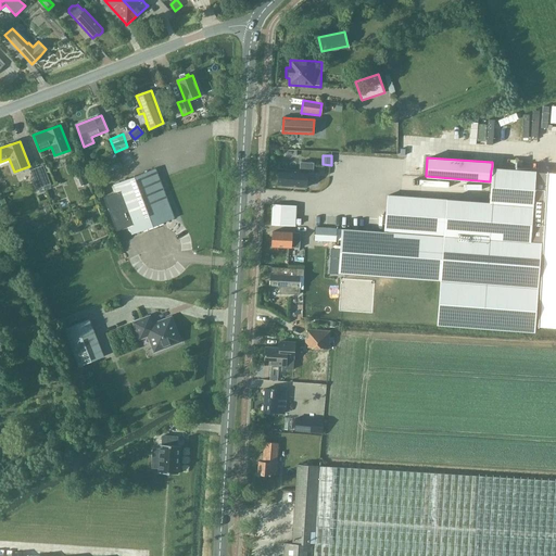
[(306,187),(307,173),(313,173),(313,163),(300,162),(300,171),(280,169),(279,186),(306,187)]
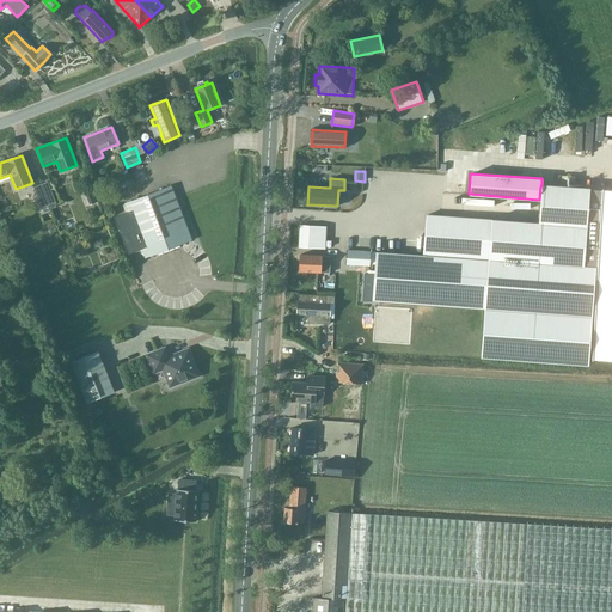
[(48,182),(41,184),(48,204),(55,201),(48,182)]
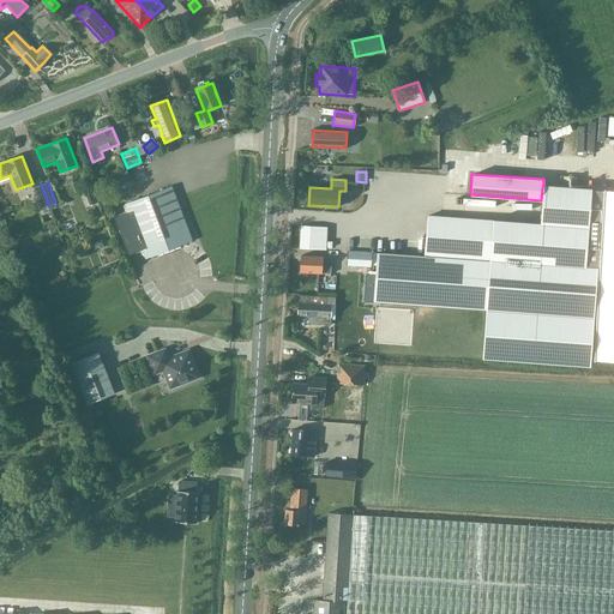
[(48,205),(41,185),(35,188),(41,208),(48,205)]
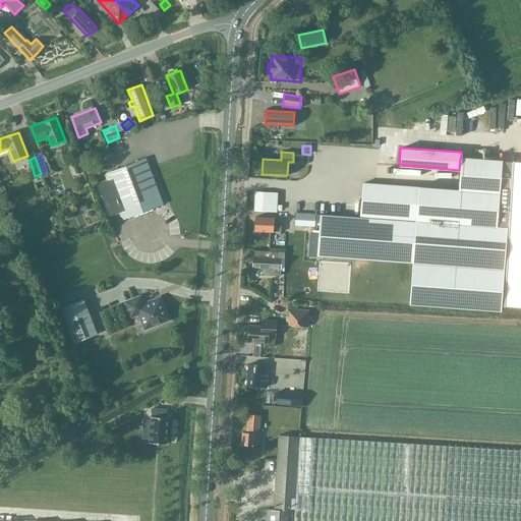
[(110,216),(122,212),(125,220),(164,204),(147,158),(107,172),(110,180),(98,184),(110,216)]
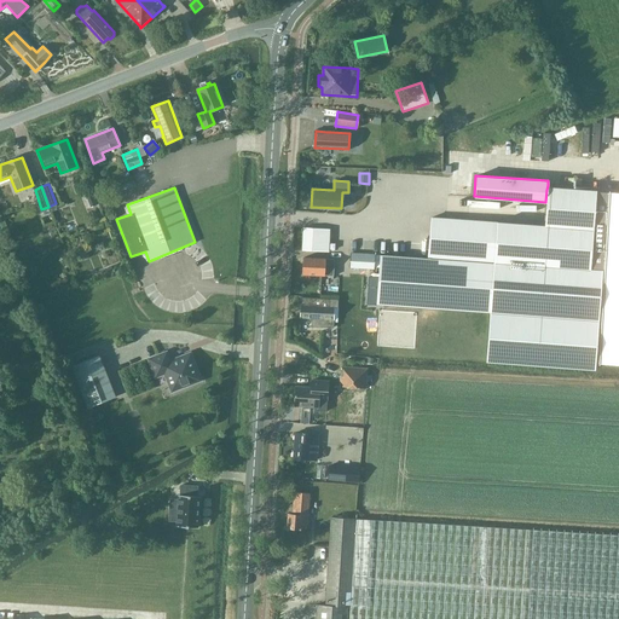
[(380,252),(376,302),(491,311),(487,360),(595,369),(596,364),(603,270),(591,270),(597,194),(547,190),(545,202),(544,224),(432,214),(428,255),(380,252)]
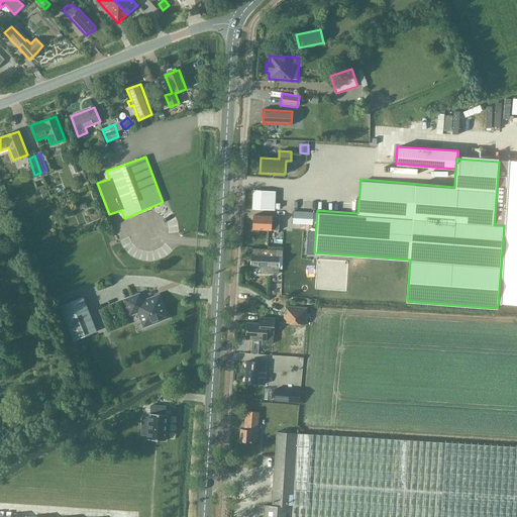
[(499,162),(494,225),(504,225),(498,304),(516,304),(516,163),(499,162)]
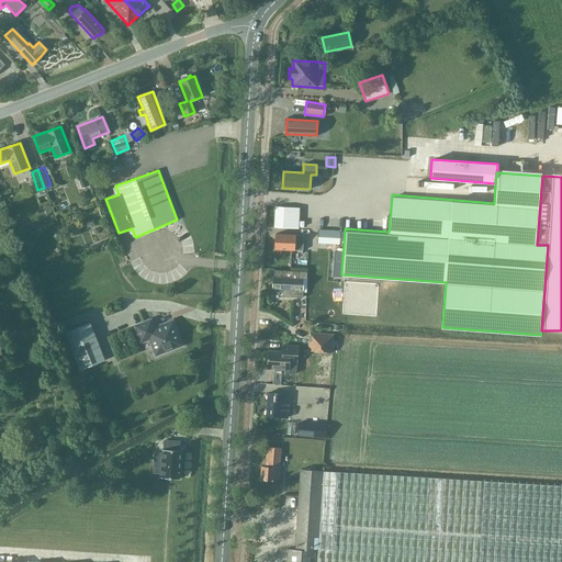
[(88,184),(86,177),(79,179),(82,187),(88,184)]
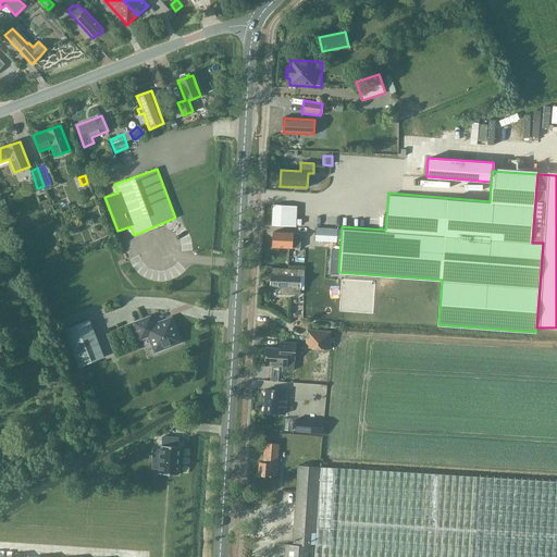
[(273,205),(272,225),(295,226),(296,224),(296,206),(273,205)]
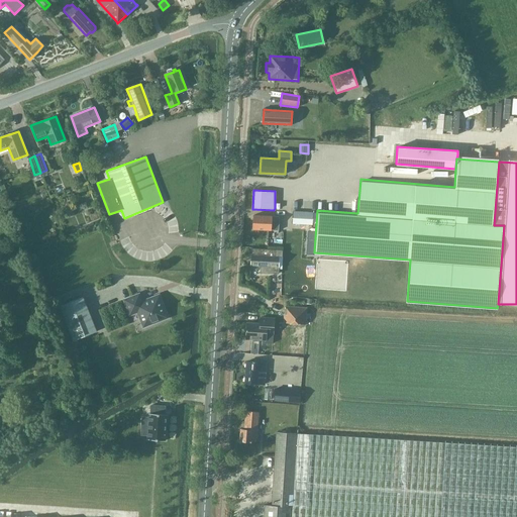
[(293,211),(292,223),(312,224),(312,223),(312,212),(293,211)]
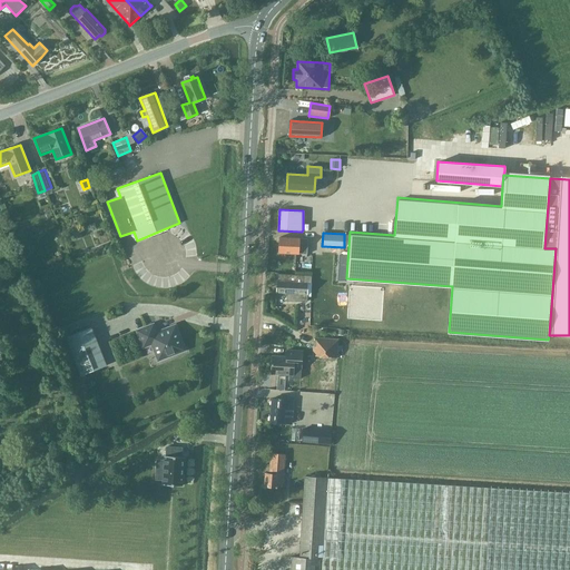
[(298,237),(279,237),(278,253),(298,254),(307,254),(308,238),(298,238),(298,237)]
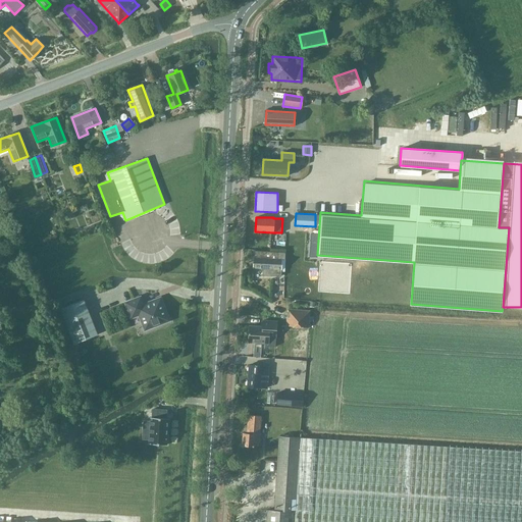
[(254,257),(253,268),(263,268),(263,275),(280,275),(280,272),(283,272),(284,253),(254,251),(254,257)]
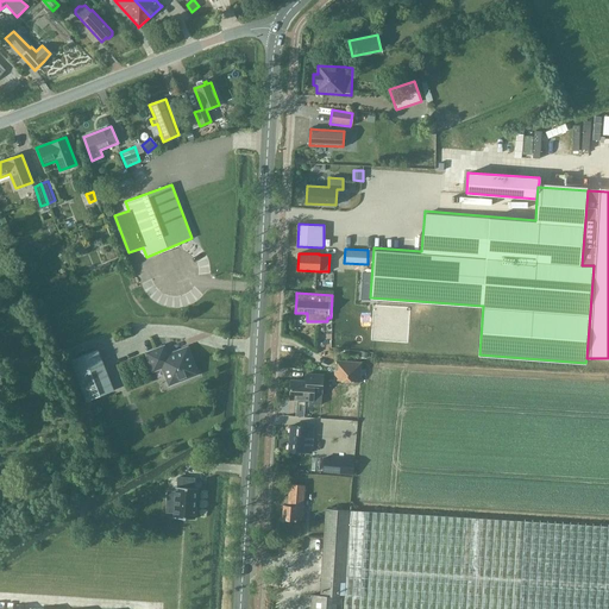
[(151,374),(161,370),(167,387),(199,376),(187,346),(167,355),(164,346),(144,353),(151,374)]
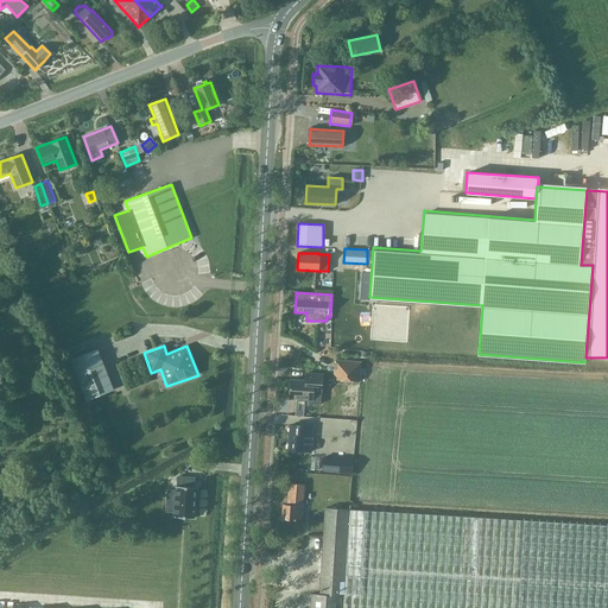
[(96,350),(68,361),(84,403),(113,392),(96,350)]
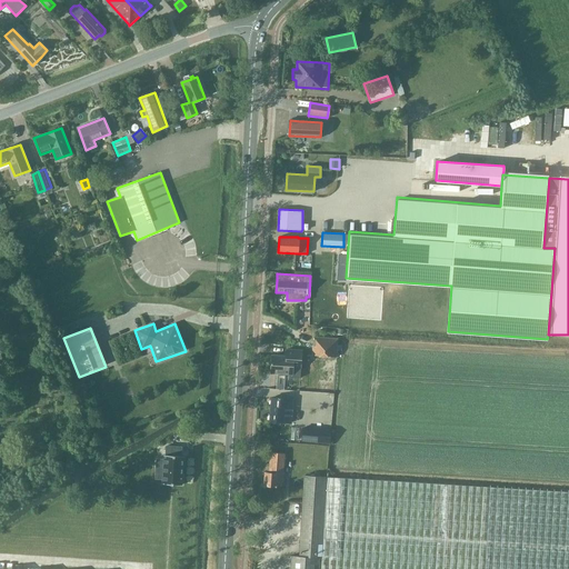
[(313,337),(312,348),(312,355),(336,357),(337,339),(313,337)]
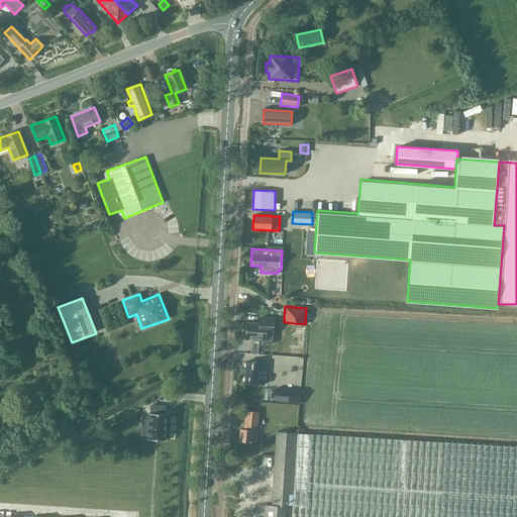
[(247,322),(245,338),(265,340),(265,342),(273,343),(274,331),(275,318),(261,317),(260,323),(247,322)]
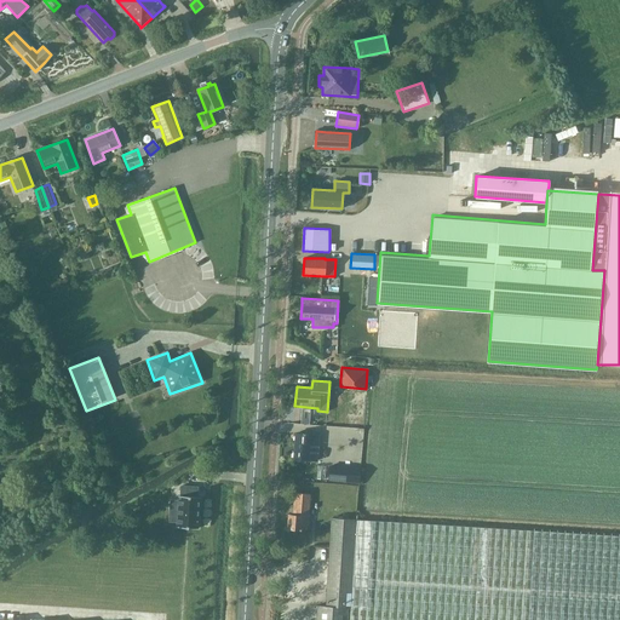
[(310,435),(296,434),(294,459),(309,460),(310,435)]
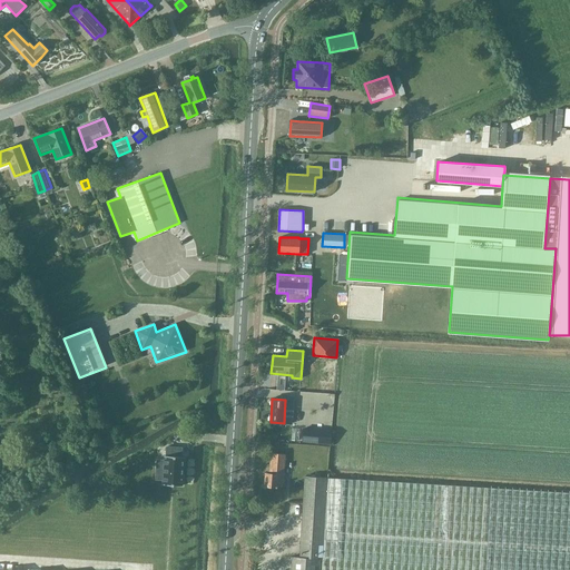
[(330,443),(331,430),(303,428),(302,441),(330,443)]
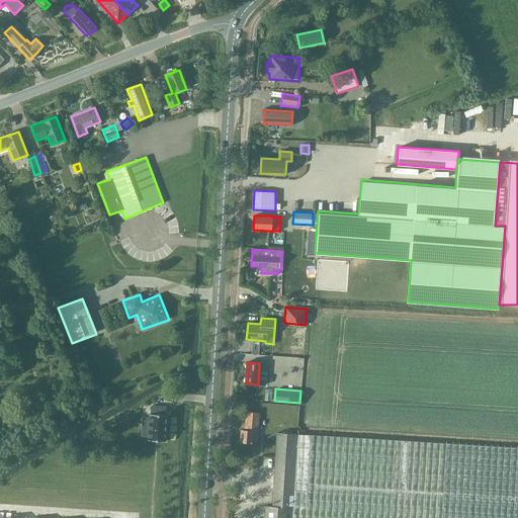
[(148,427),(148,436),(148,440),(163,441),(166,441),(167,416),(165,416),(165,407),(151,406),(151,408),(151,415),(149,415),(149,418),(147,418),(142,418),(142,420),(142,427),(148,427)]
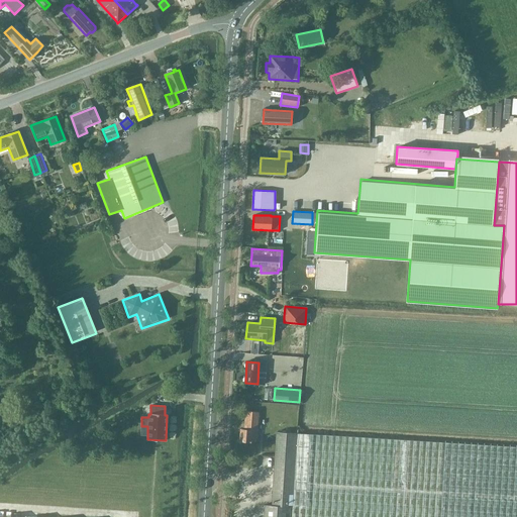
[(240,441),(251,442),(251,441),(256,441),(259,412),(246,411),(245,429),(241,429),(240,441)]
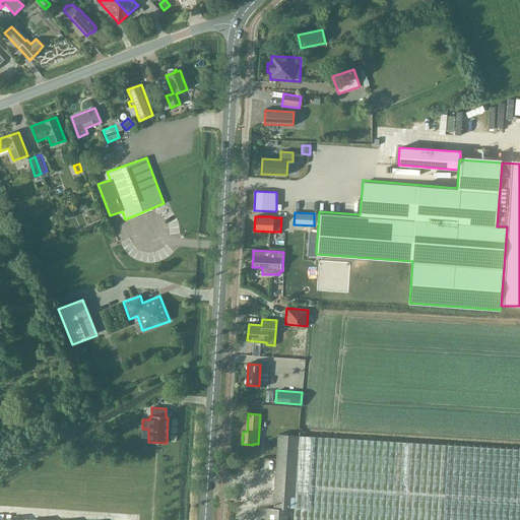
[(294,509),(293,519),(519,519),(519,451),(439,446),(278,434),(274,508),(294,509)]
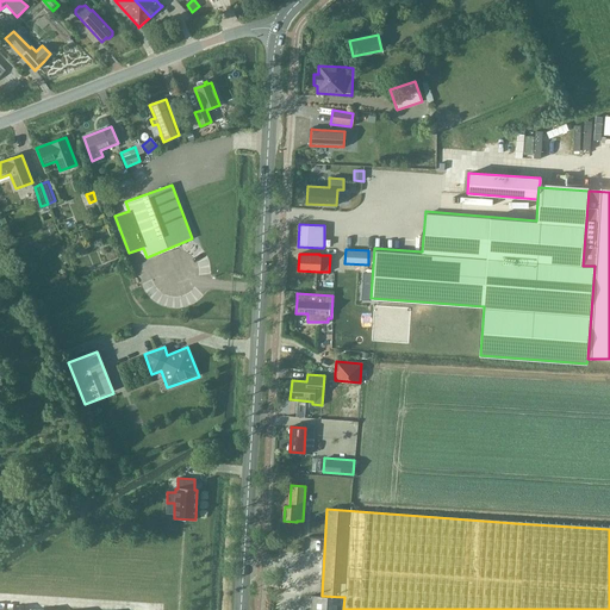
[(342,609),(343,598),(312,596),(311,609),(342,609)]
